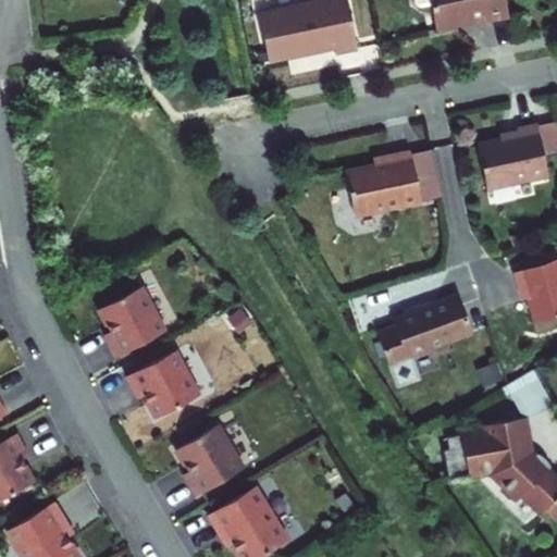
[(347,0),(310,0),(261,12),(271,56),(301,48),(301,51),(335,42),(336,48),(358,42),(347,0)]
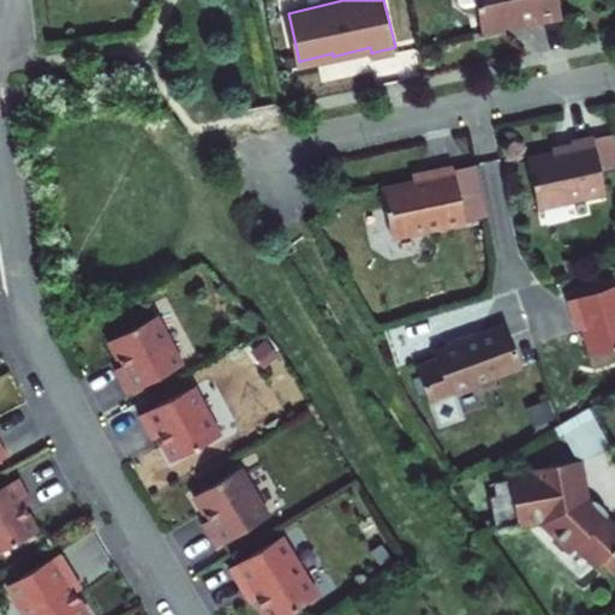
[(562,17),(557,0),(458,0),(458,1),(464,5),(476,3),(483,33),(509,27),(509,24),(524,21),(525,23),(537,21),(537,23),(562,17)]
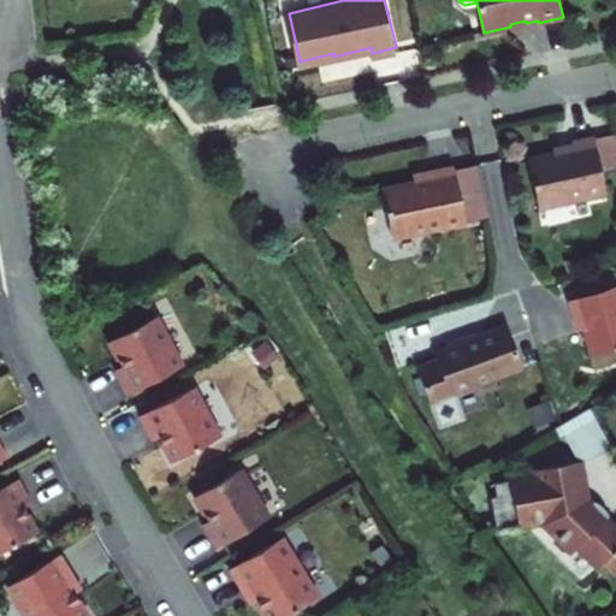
[(598,141),(573,147),(580,179),(605,175),(598,141)]
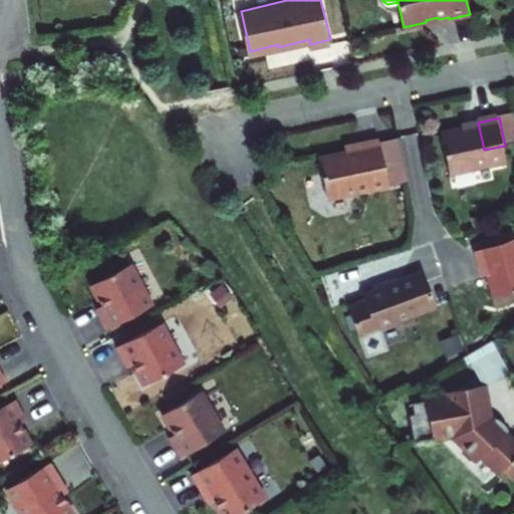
[(464,131),(426,139),(434,181),(488,170),(484,150),(478,122),(463,125),(464,131)]
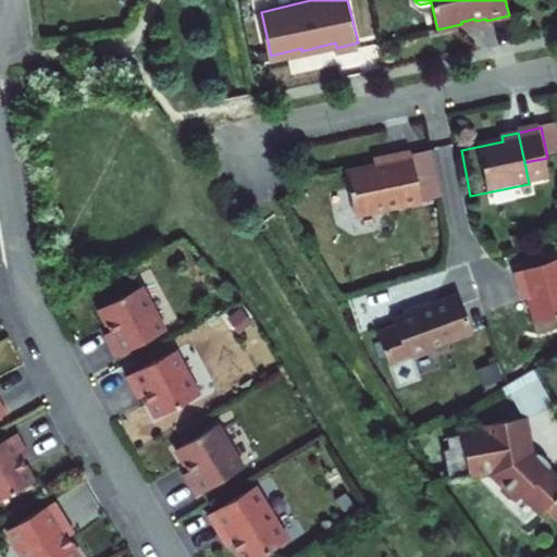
[(358,172),(329,178),(338,223),(405,209),(394,159),(376,162),(378,168),(358,172)]
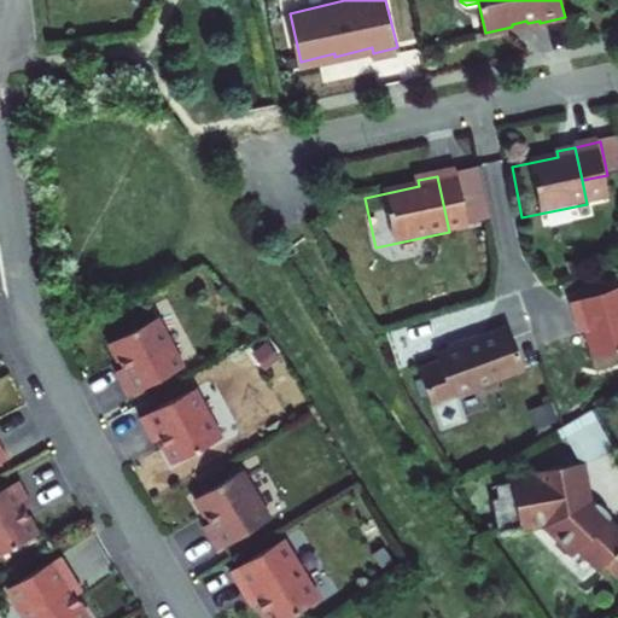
[(396,185),(397,191),(419,186),(418,180),(396,185)]
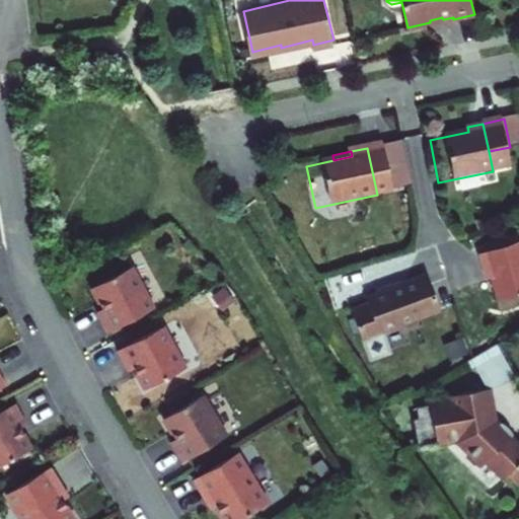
[(518,288),(506,248),(463,263),(468,278),(472,277),(483,309),(518,297),(518,288)]
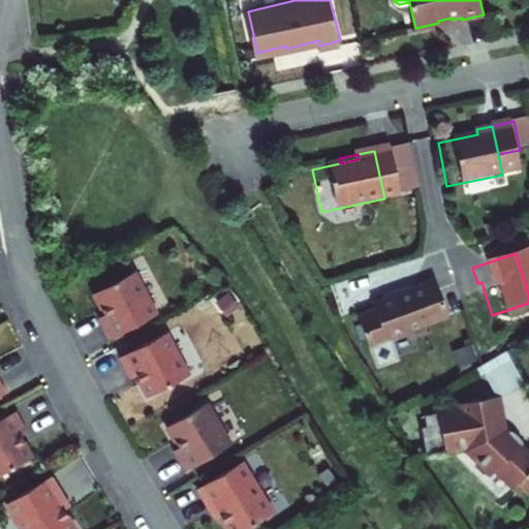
[(137,269),(90,293),(114,338),(160,312),(137,269)]
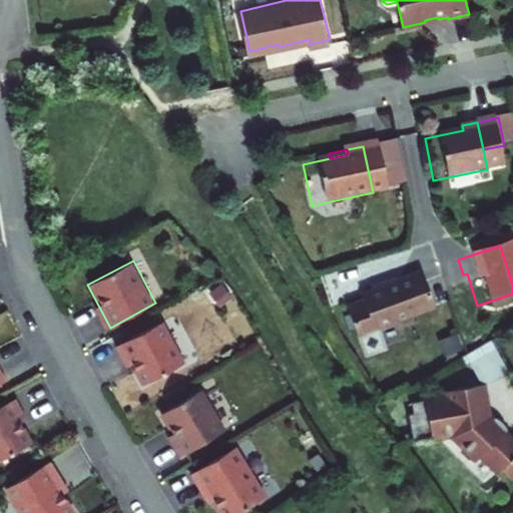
[(411,287),(387,295),(389,302),(414,293),(411,287)]
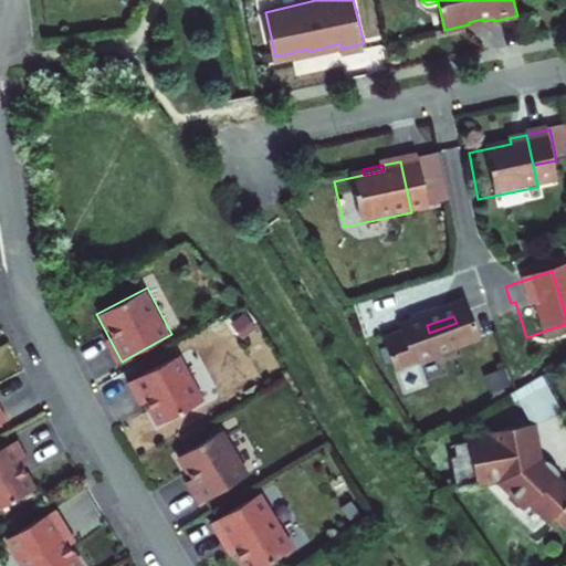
[(427,325),(411,331),(410,336),(399,333),(397,338),(385,344),(387,349),(368,357),(380,388),(396,383),(400,384),(419,377),(422,370),(468,354),(457,323),(429,333),(427,325)]
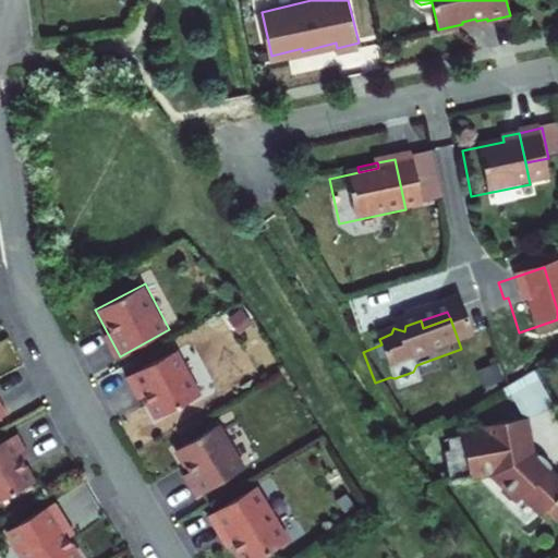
[(179,349),(132,374),(155,415),(201,391),(179,349)]
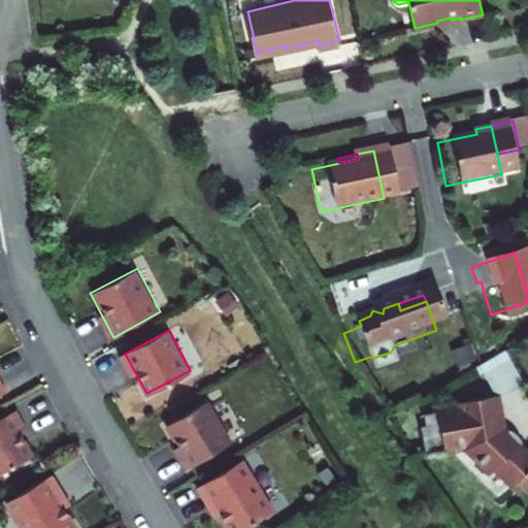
[(0,395),(9,391),(0,373),(0,395)]
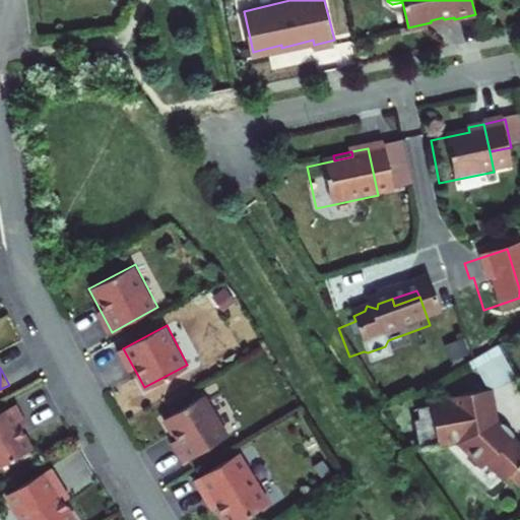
[(465,377),(469,395),(474,394),(475,398),(488,396),(483,373),(465,377)]
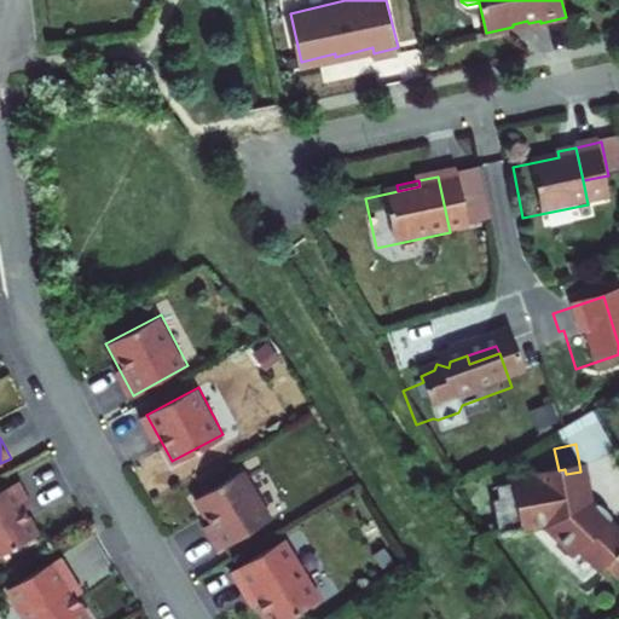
[(244,468),(186,503),(217,551),(273,518),(244,468)]
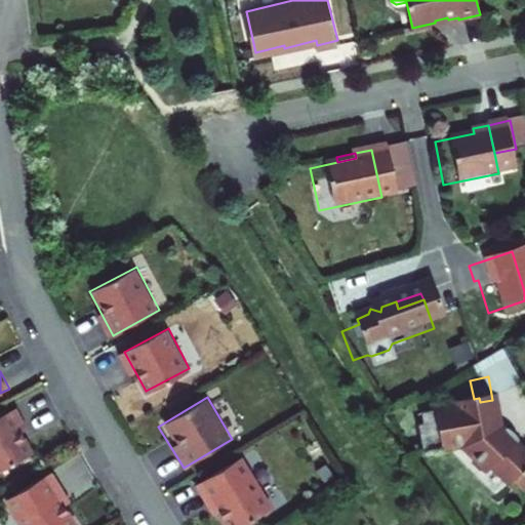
[(480,402),(479,398),(474,399),(441,405),(442,410),(406,416),(408,428),(403,429),(408,458),(449,448),(449,452),(475,475),(480,470),(497,486),(499,483),(512,494),(521,488),(524,481),(524,473),(517,466),(519,462),(501,446),(505,443),(499,436),(492,431),(488,435),(485,432),(480,402)]
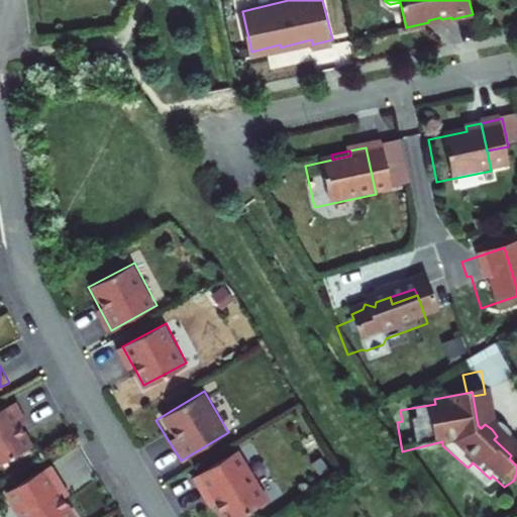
[(15,400),(0,408),(0,461),(31,444),(18,422),(25,418),(15,400)]
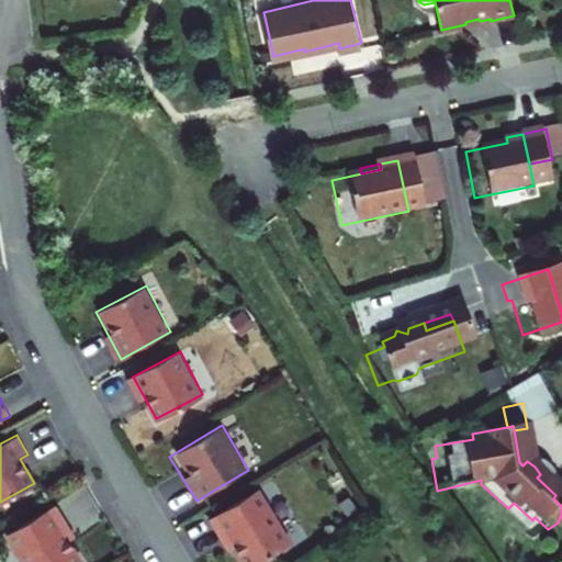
[(256,492),(209,523),(233,561),(267,561),(291,547),(256,492)]
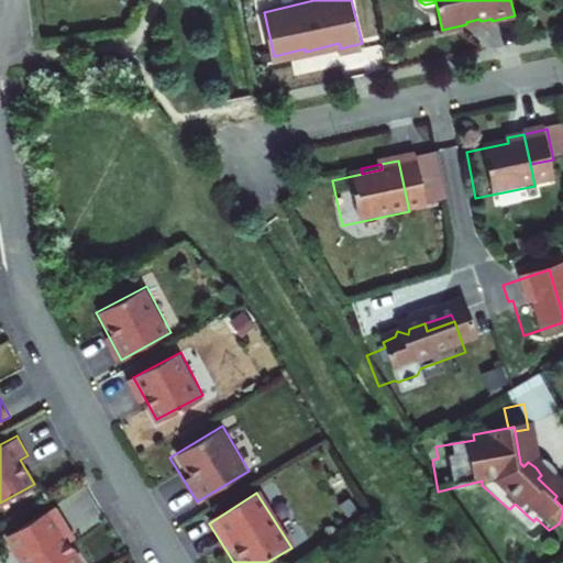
[(56,503),(1,537),(17,562),(80,562),(83,562),(67,537),(74,532),(56,503)]
